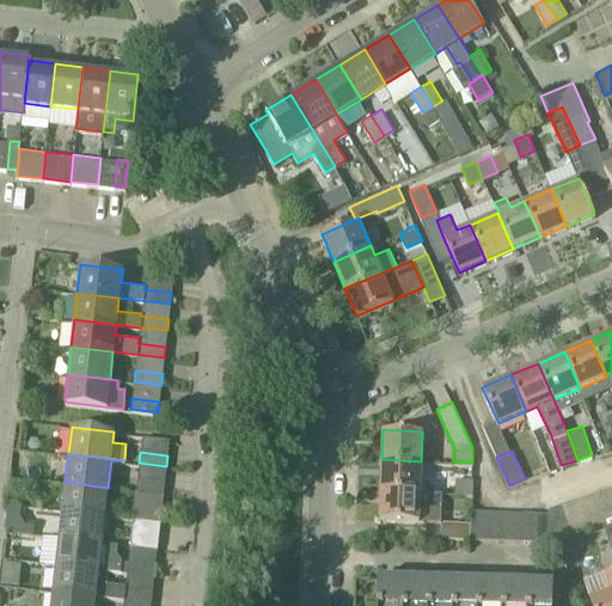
[(380,489),(420,490),(421,461),(381,459),(380,489)]
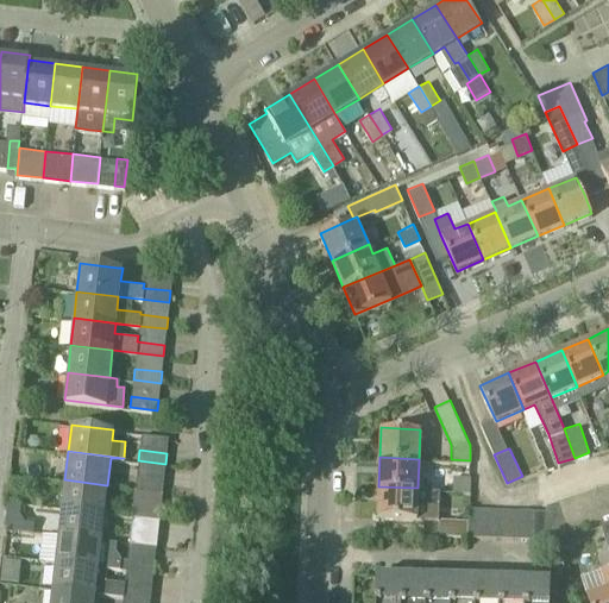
[(470,475),(453,473),(452,490),(470,491),(470,475)]
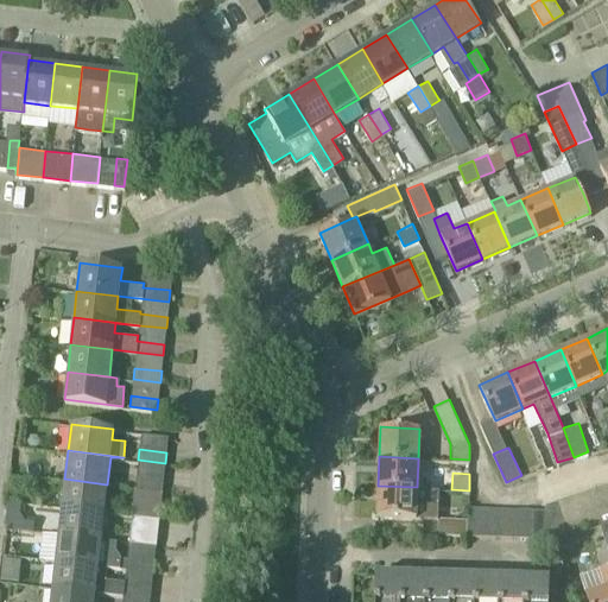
[(163,479),(137,476),(135,487),(162,490),(163,479)]
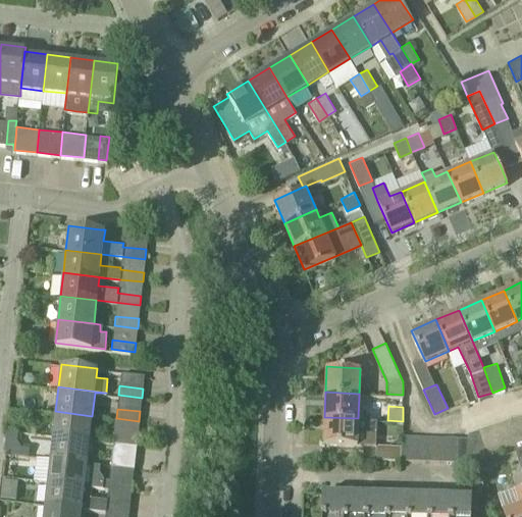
[(53,434),(90,438),(92,416),(55,411),(53,434)]
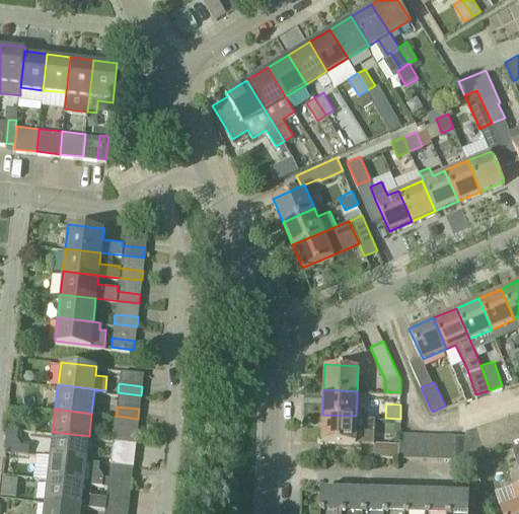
[(518,437),(518,415),(518,412),(508,415),(515,438),(518,437)]
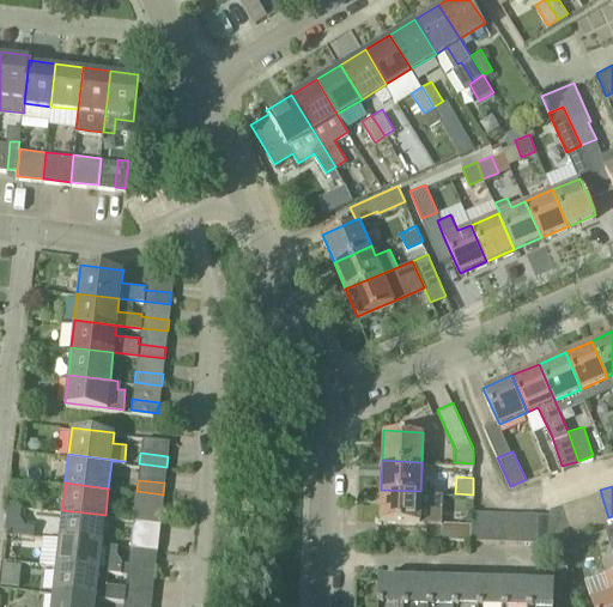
[(428,521),(442,522),(442,520),(443,492),(420,491),(381,490),(380,520),(428,521)]
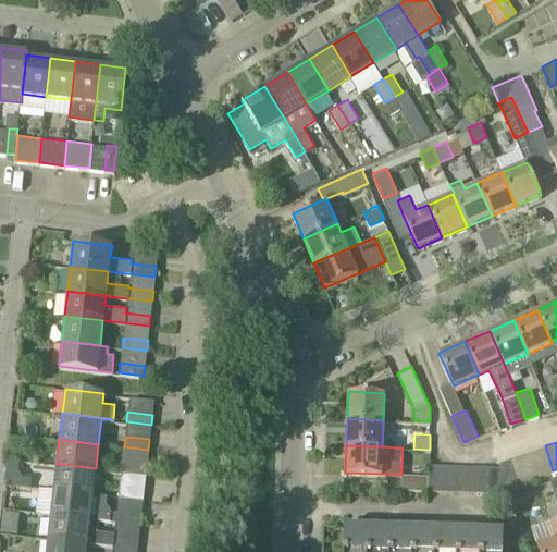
[(533,450),(542,475),(553,470),(545,445),(533,450)]
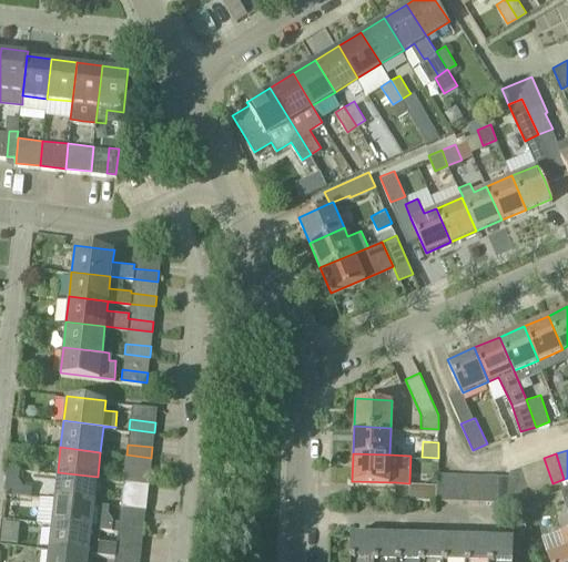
[(533,461),(541,487),(553,483),(544,458),(533,461)]
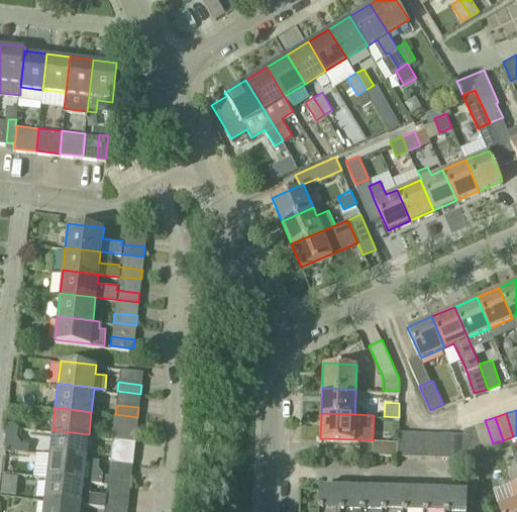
[(475,424),(482,447),(493,443),(485,420),(475,424)]
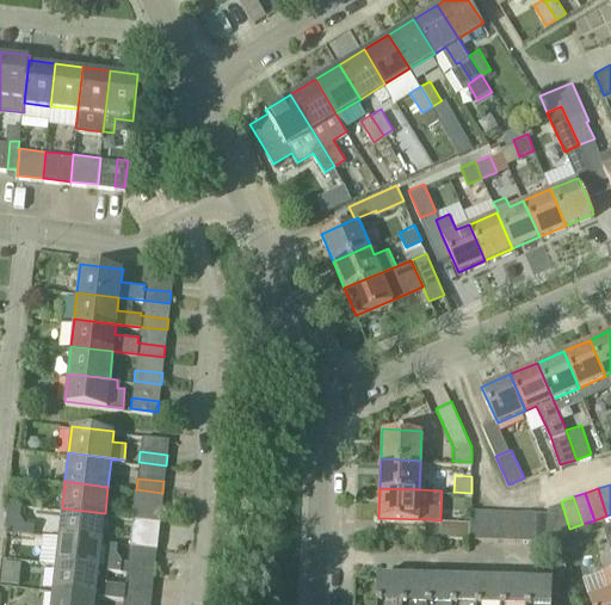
[(547,511),(548,536),(569,529),(561,501),(548,505),(547,511)]
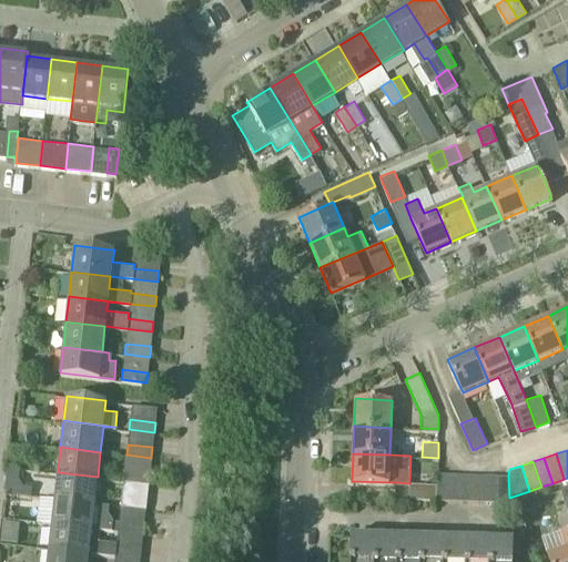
[(124,469),(123,480),(149,482),(150,472),(124,469)]
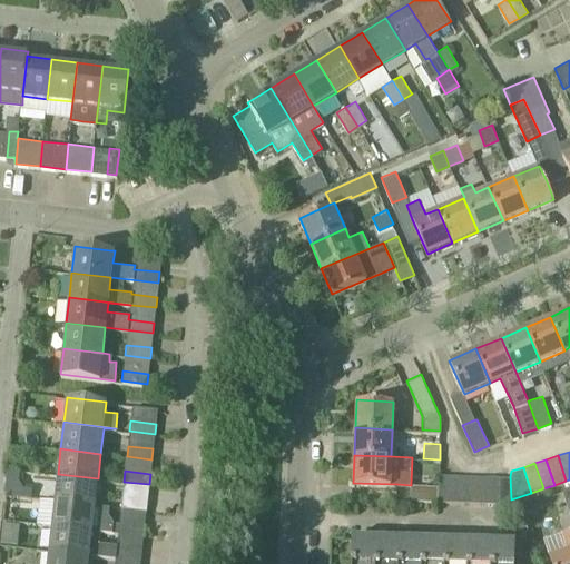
[(439,473),(438,484),(438,500),(449,501),(451,474),(439,473)]
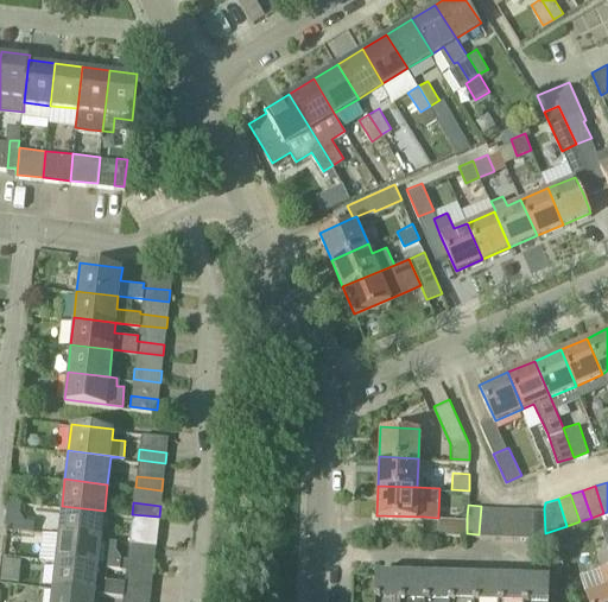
[(58,532),(101,537),(105,511),(62,506),(58,532)]
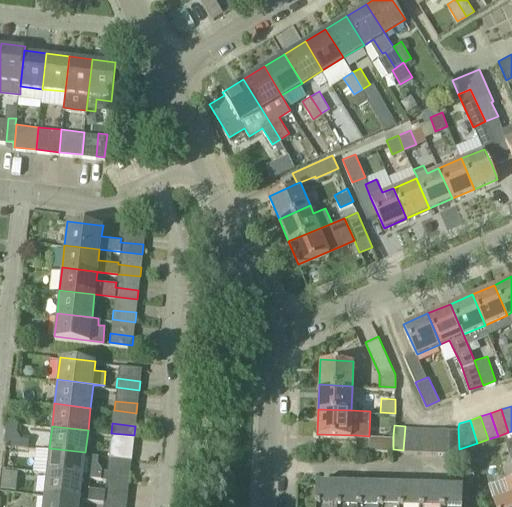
[(415,450),(416,426),(405,426),(403,450),(415,450)]
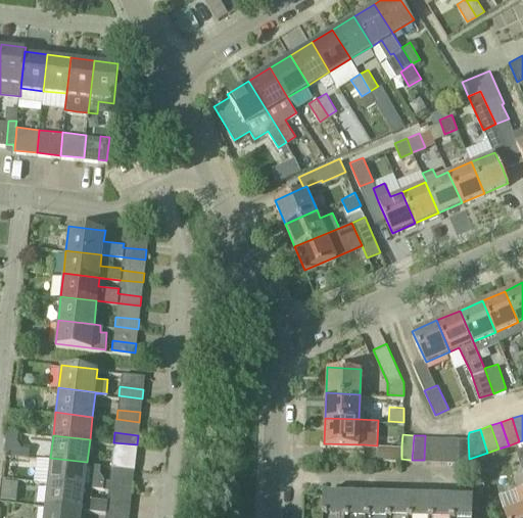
[(435,460),(436,435),(425,435),(424,460),(435,460)]
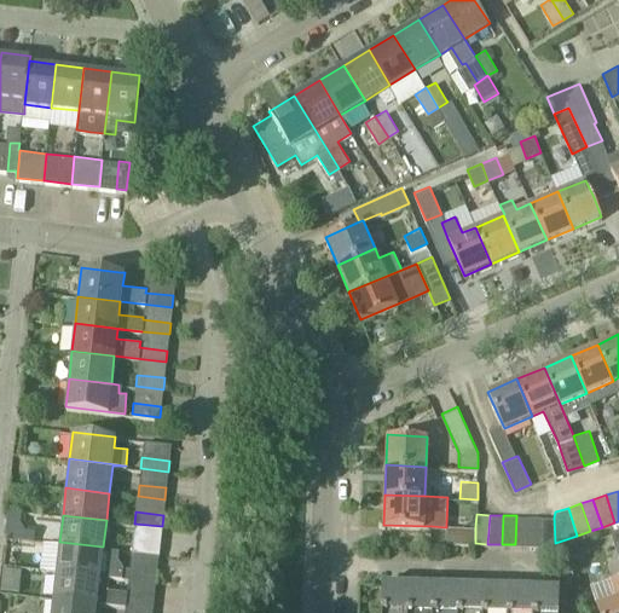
[(528,545),(528,516),(516,515),(515,544),(528,545)]
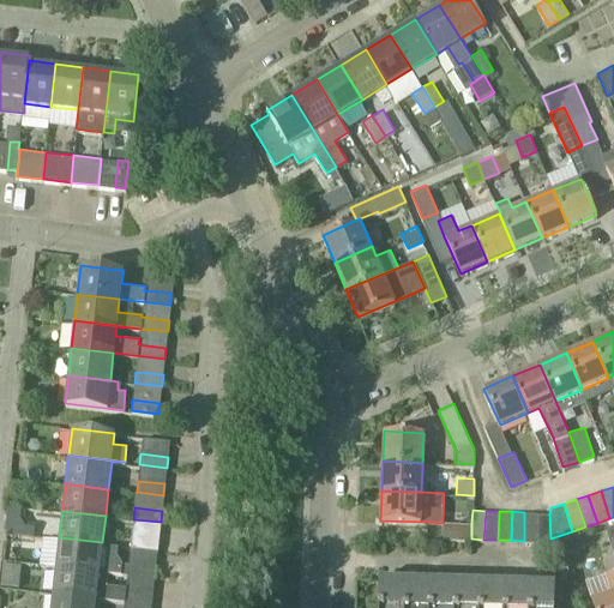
[(524,541),(536,541),(537,512),(524,512),(524,541)]
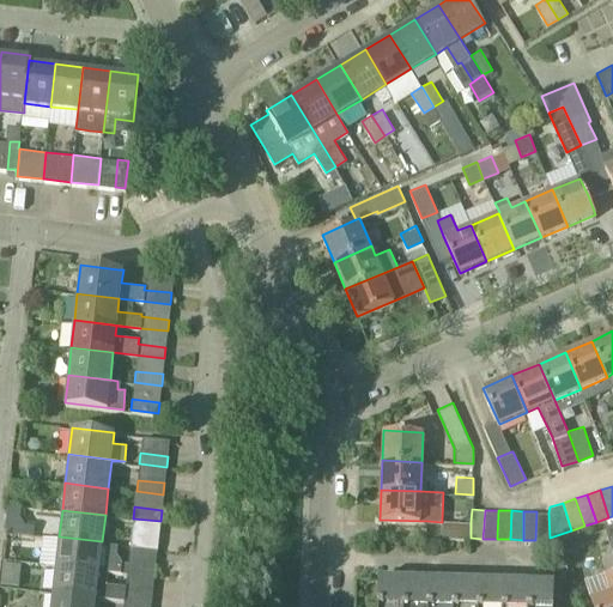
[(536,511),(535,540),(548,541),(550,538),(548,513),(536,511)]
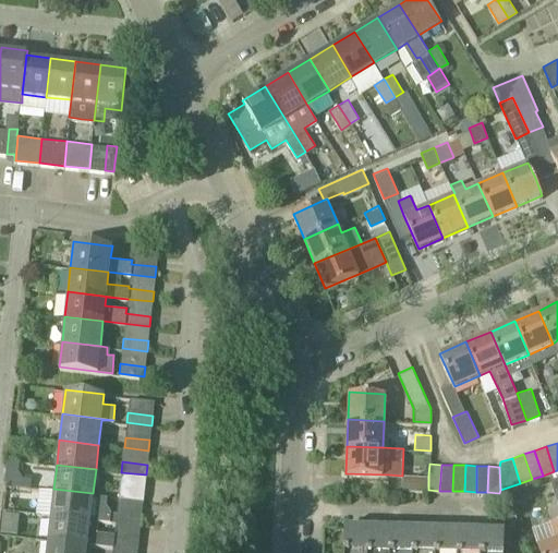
[(402,476),(401,489),(428,490),(428,475),(402,473),(402,476)]
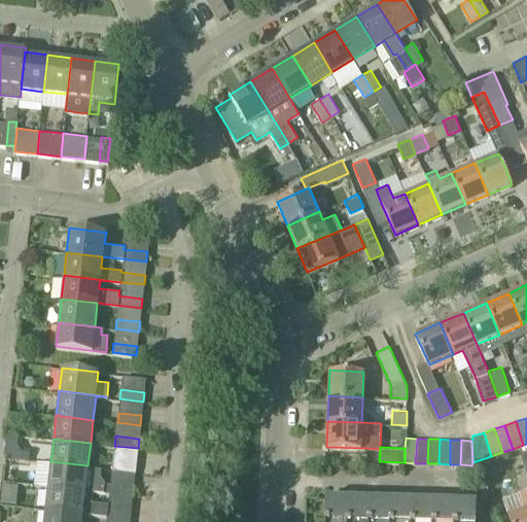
[(113,459),(111,468),(135,472),(136,462),(113,459)]
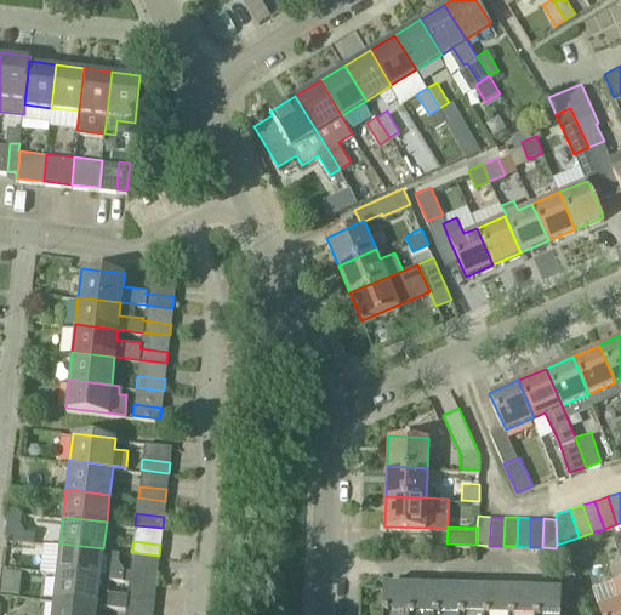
[(60,544),(57,573),(106,579),(106,578),(157,582),(158,571),(123,568),(117,559),(113,559),(114,550),(103,548),(60,544)]
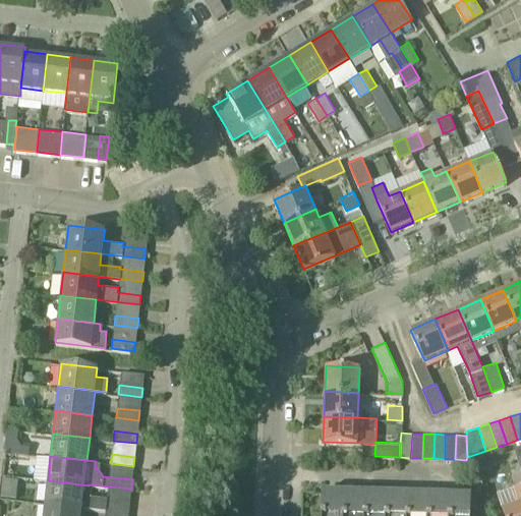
[(89,485),(48,480),(45,502),(81,506),(81,507),(128,512),(129,503),(106,500),(107,497),(88,494),(89,485)]
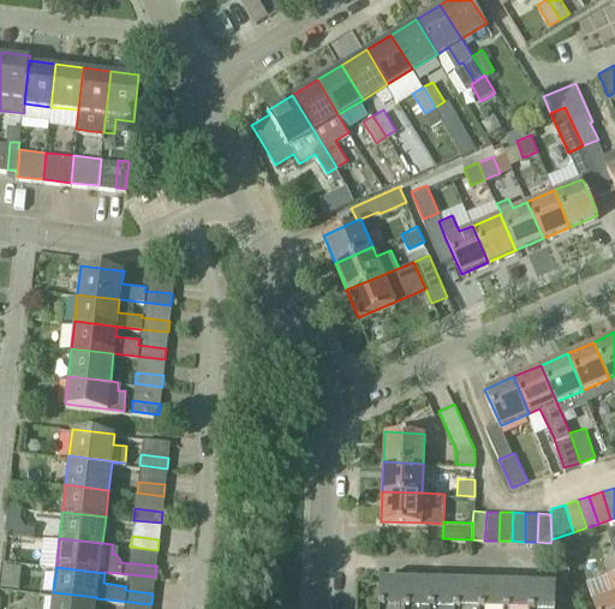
[(614,608),(614,569),(586,579),(593,601),(596,608),(614,608)]
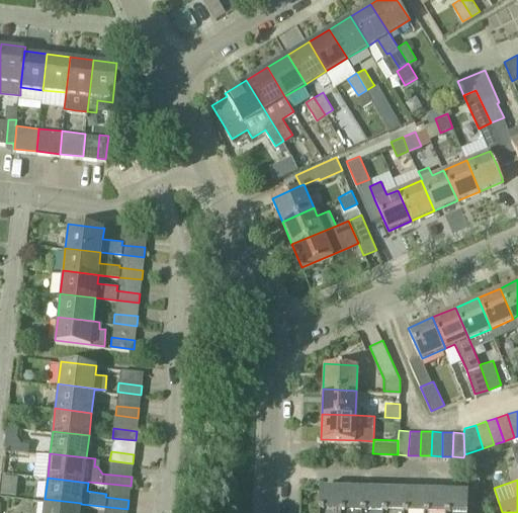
[(341,512),(342,487),(320,487),(319,512),(341,512)]
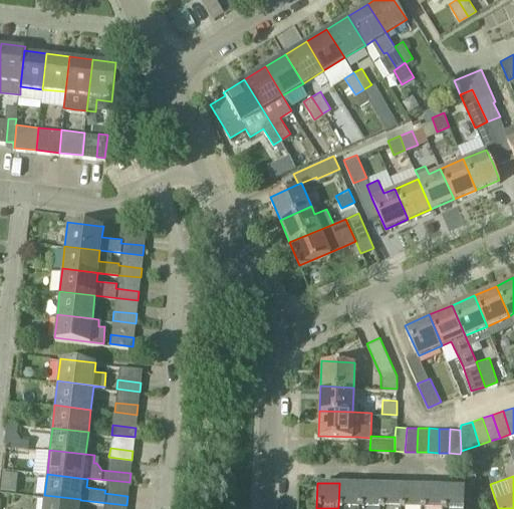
[(338,508),(359,508),(360,484),(339,483),(338,508)]
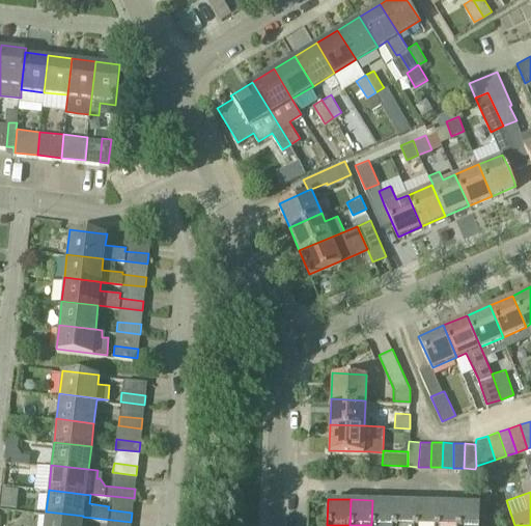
[(372,500),(371,525),(392,525),(393,500),(372,500)]
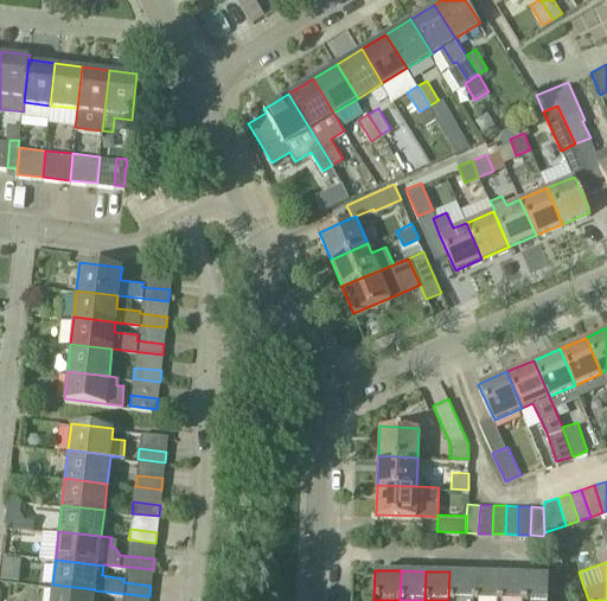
[(448,600),(473,600),(475,573),(449,571),(448,600)]
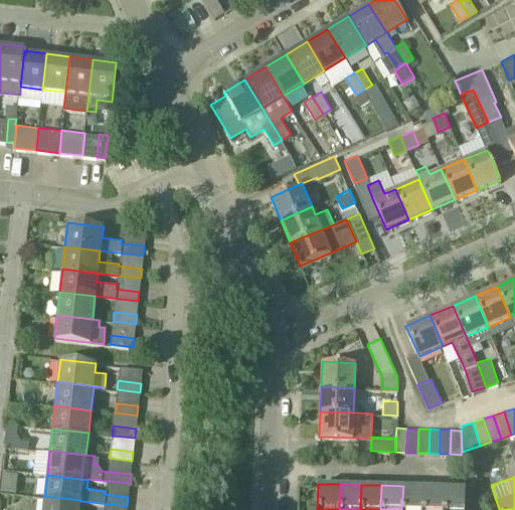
[(403,486),(401,509),(422,509),(423,486),(403,486)]
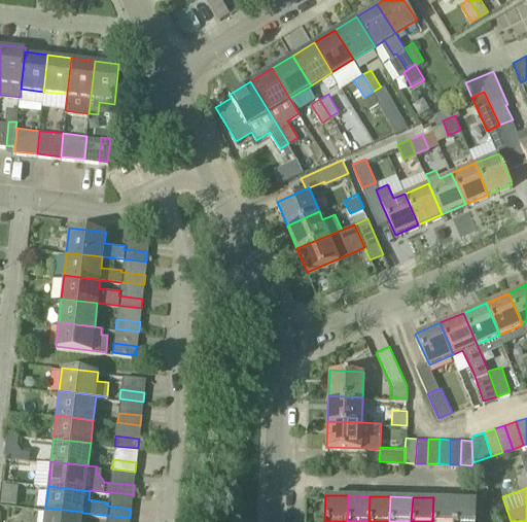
[(432,521),(454,521),(455,498),(433,497),(432,521)]
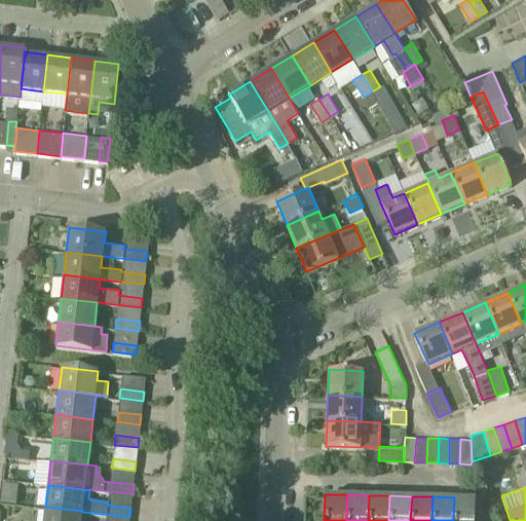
[(454,497),(453,520),(475,520),(476,498),(454,497)]
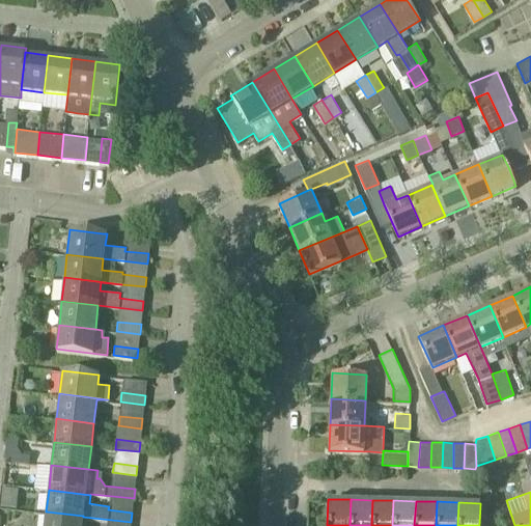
[(46,511),(44,525),(81,525),(83,517),(83,516),(46,511)]
